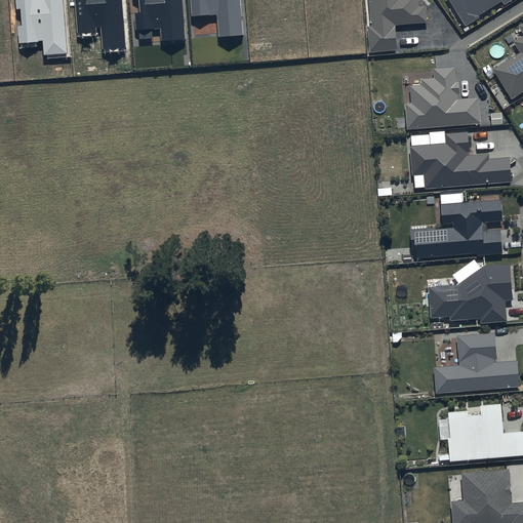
[(66,51),(62,0),(12,0),(14,7),(18,7),(19,24),(15,25),(17,41),(40,40),(41,53),(66,51)]
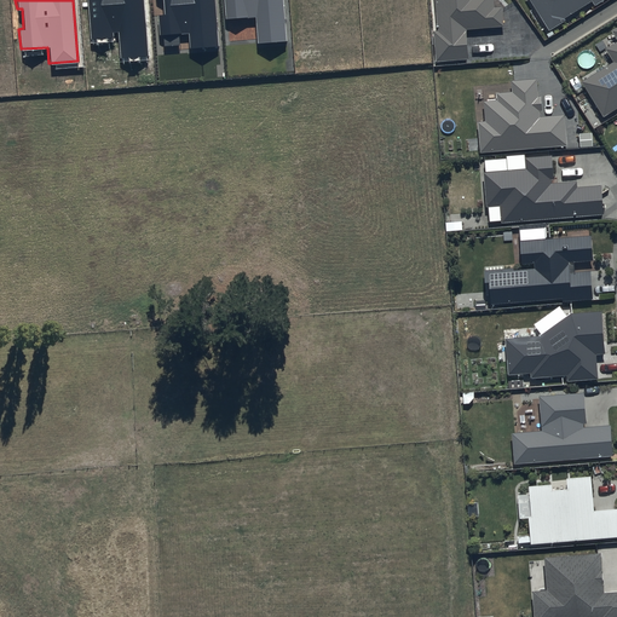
[(145,55),(140,0),(86,0),(90,36),(111,35),(111,30),(116,29),(117,57),(145,55)]
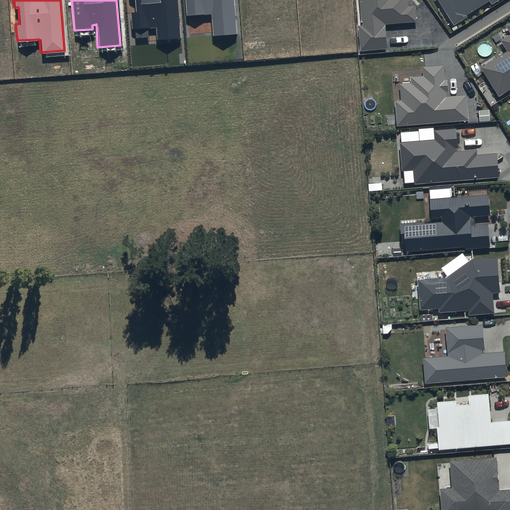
[(178,36),(175,0),(133,0),(134,11),(129,11),(130,27),(155,25),(156,37),(178,36)]
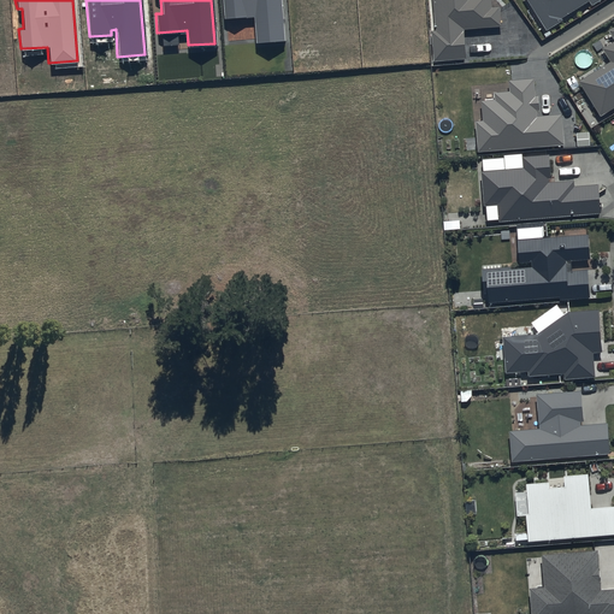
[(284,39),(281,0),(220,0),(223,17),(252,15),(254,41),(284,39)]
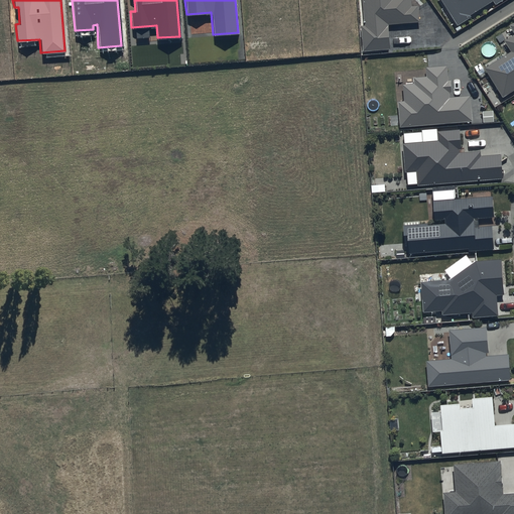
[(362,0),(364,26),(361,26),(363,51),(390,49),(388,24),(419,22),(417,5),(412,5),(411,0),(362,0)]
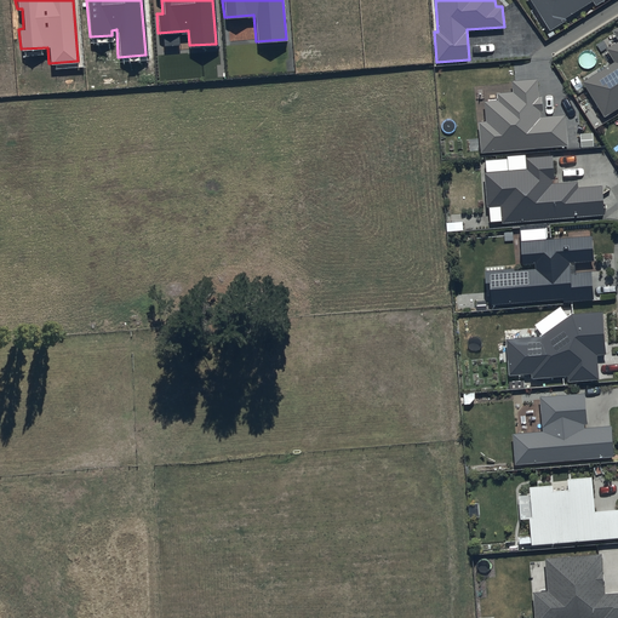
[(528,0),(549,30),(565,21),(564,18),(593,0),(595,6),(605,0),(528,0)]
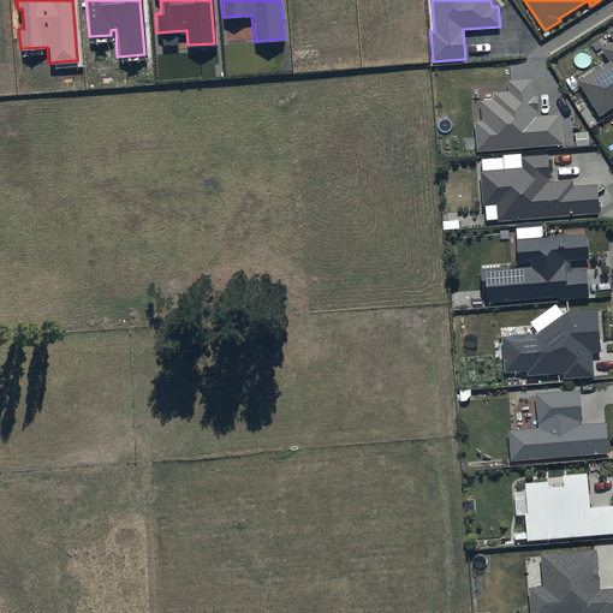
[(612,27),(607,30),(612,40),(612,41),(601,49),(609,63),(577,82),(599,117),(612,107),(612,27)]
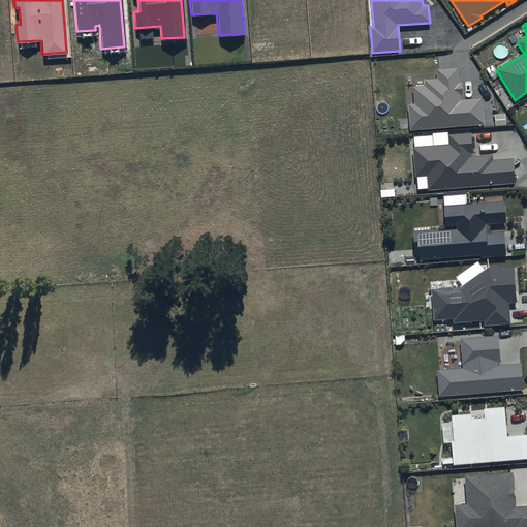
[(456,62),(431,63),(432,74),(416,74),(417,85),(407,86),(408,103),(402,103),(403,127),(484,122),(482,93),(457,95),(456,62)]
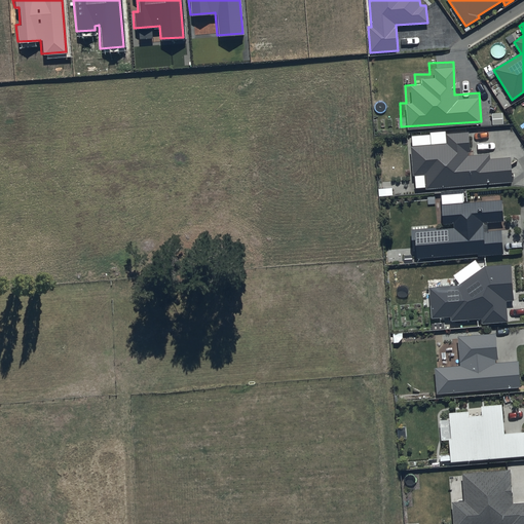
[(469,133),(446,135),(447,144),(409,147),(412,176),(423,175),(424,190),(513,182),(511,157),(490,159),(490,154),(468,156),(468,153),(470,153),(469,133)]
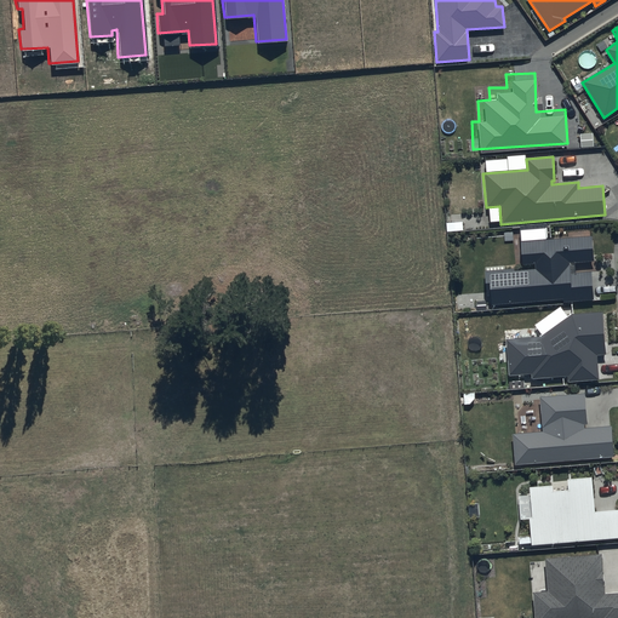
[(548,229),(522,232),(525,263),(536,262),(537,272),(514,273),(514,269),(485,272),(486,296),(491,296),(491,305),(562,301),(562,303),(594,301),(591,272),(576,273),(576,264),(594,263),(591,236),(549,240),(548,229)]
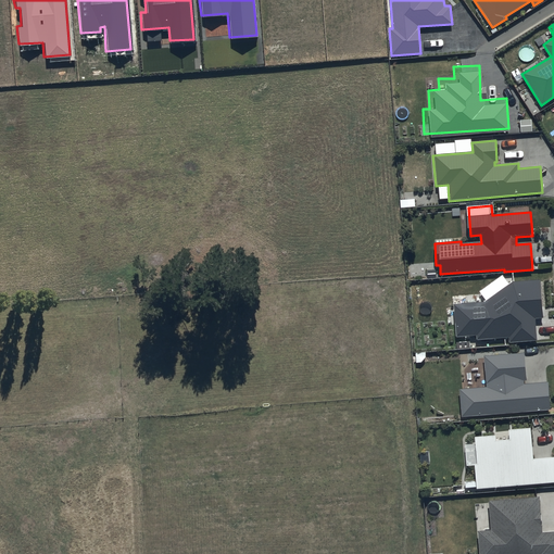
[(485,302),(453,304),(455,338),(476,337),(476,340),(508,338),(508,342),(536,340),(534,319),(542,318),(540,280),(513,282),(485,302)]
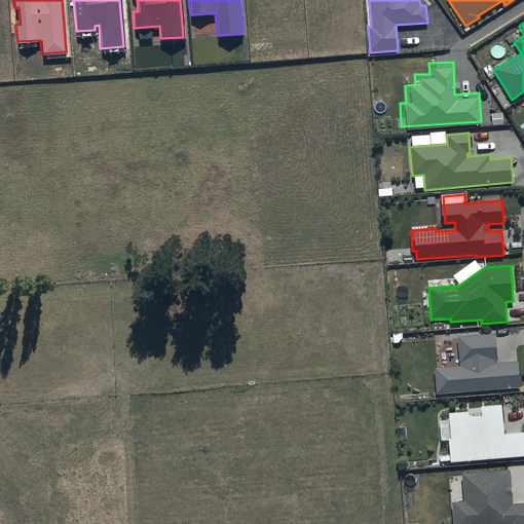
[(495,334),(457,337),(459,367),(435,369),(437,395),(521,387),(519,362),(495,364),(495,361),(497,361),(495,334)]
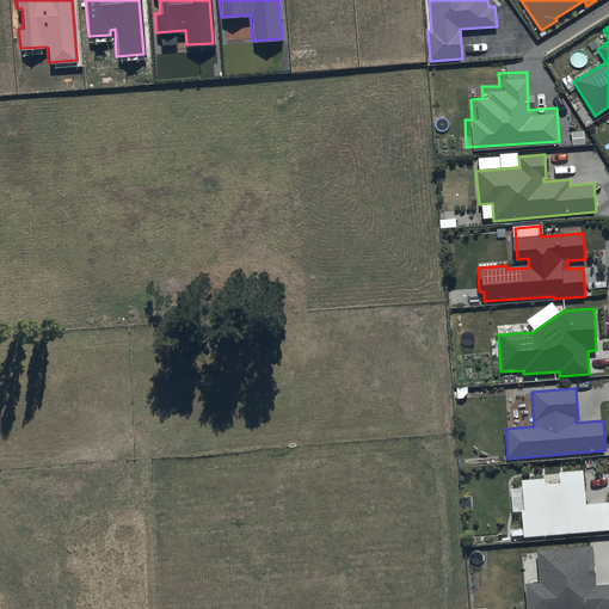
[(543,478),(522,480),(522,485),(510,486),(511,510),(520,510),(522,535),(608,528),(608,500),(585,502),(583,471),(560,472),(560,483),(545,484),(543,478)]
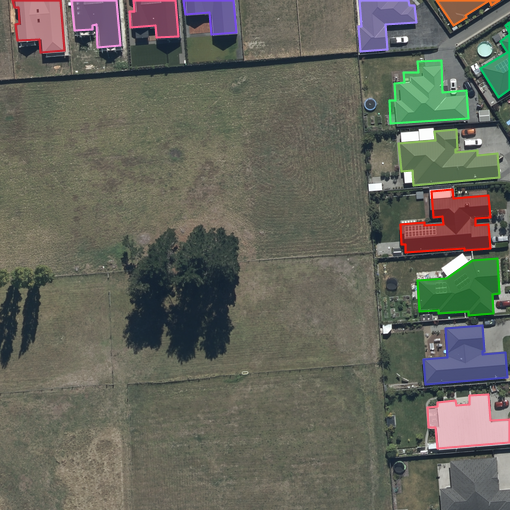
[(496,458),(450,462),(452,488),(439,489),(440,509),(509,509),(509,489),(498,491),(496,458)]
